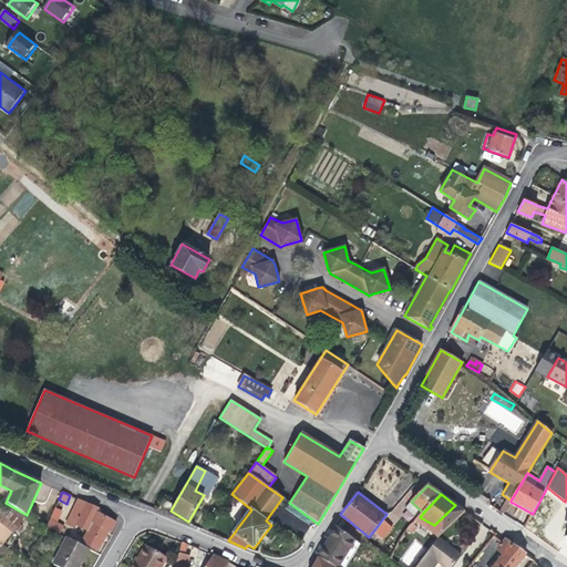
[(96,512),(99,508),(78,498),(65,524),(74,528),(75,526),(86,532),(81,543),(99,550),(109,532),(111,533),(116,523),(96,512)]
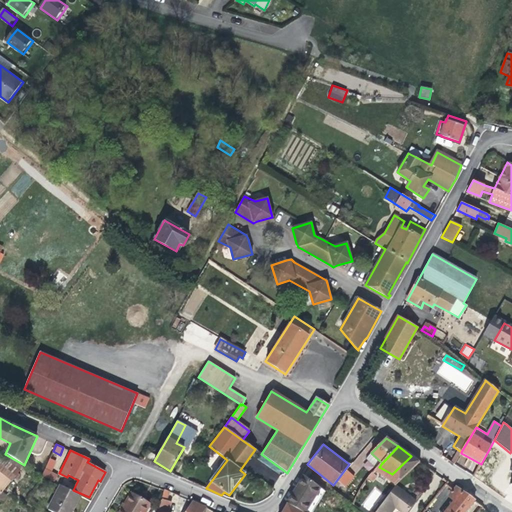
[(155,455),(147,450),(144,456),(152,461),(155,455)]
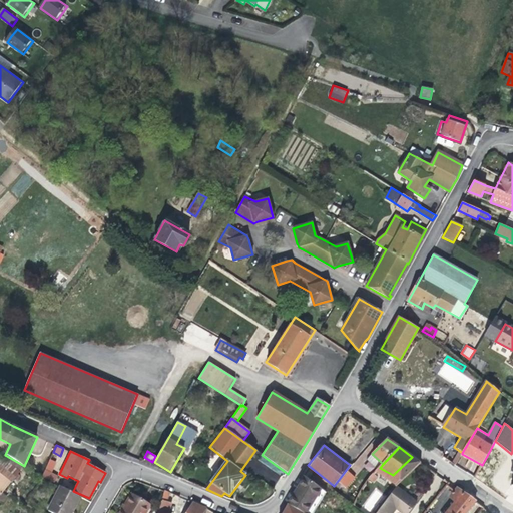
[(383,464),(372,454),(366,460),(378,470),(380,468),(383,464)]
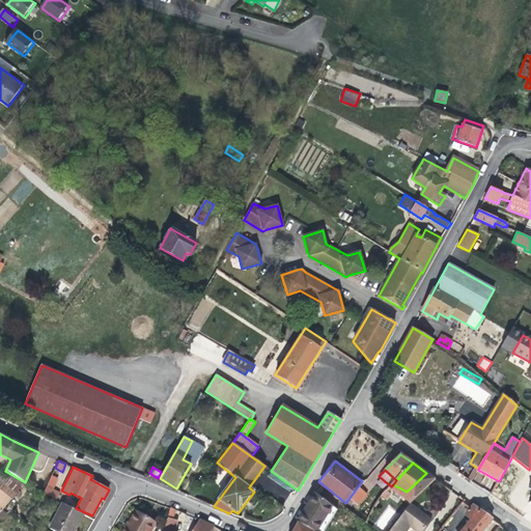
[(393,493),(410,503),(435,478),(426,473),(407,492),(393,484),(391,486),(389,488),(393,493)]
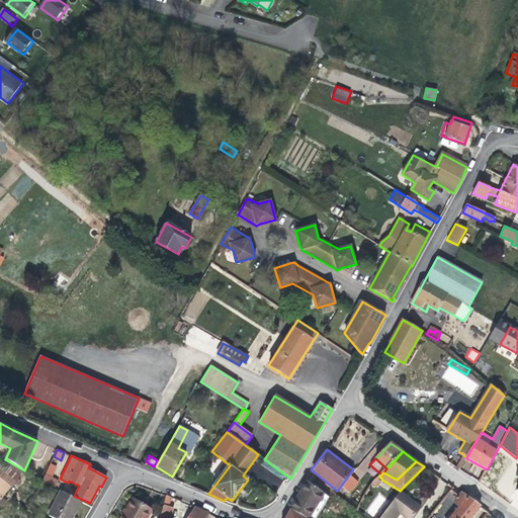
[(50,464),(42,481),(55,488),(58,482),(51,478),(56,467),(50,464)]
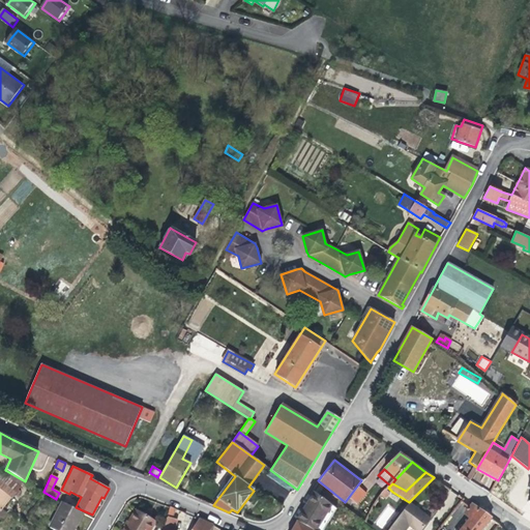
[(0,479),(0,510),(16,493),(0,479)]
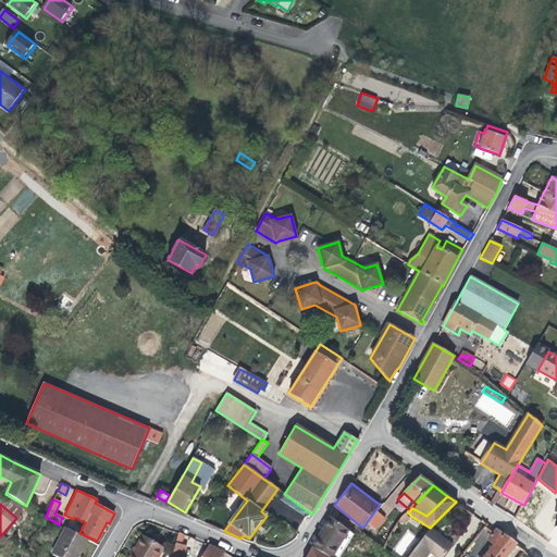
[(376,530),(386,517),(376,510),(367,523),(376,530)]
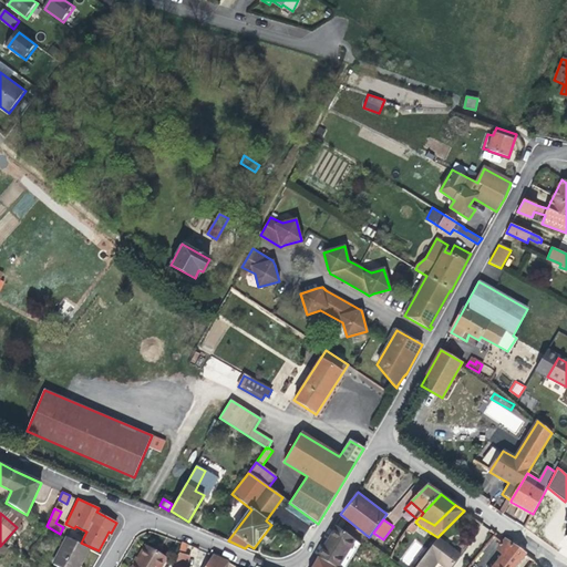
[(413,524),(408,531),(412,534),(418,528),(413,524)]
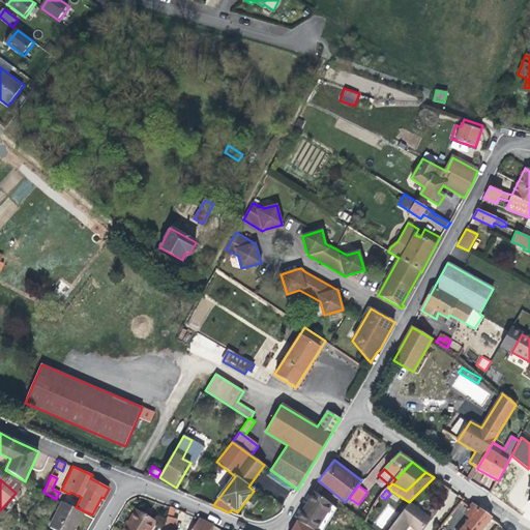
[(291,529),(322,529),(335,504),(311,492),(291,529)]
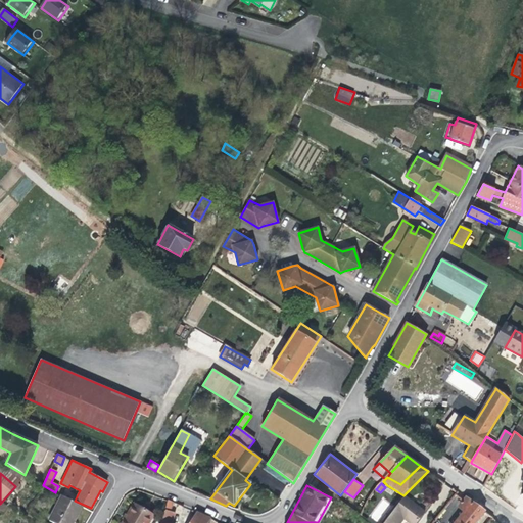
[(53,522),(73,522),(82,506),(61,495),(48,521),(53,522)]
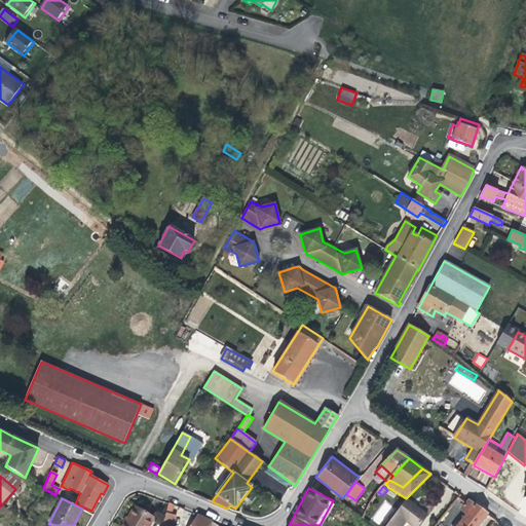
[(403,525),(407,522),(412,525),(417,525),(426,514),(406,498),(384,525),(403,525)]
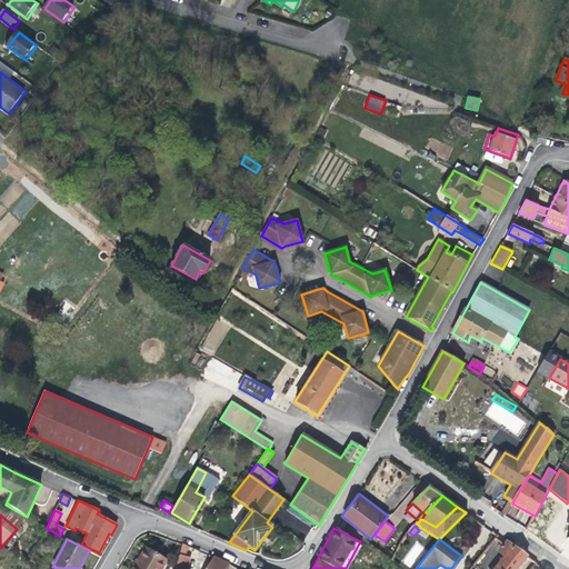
[(516,568),(527,556),(506,541),(500,549),(500,551),(505,556),(493,568),(482,568),(476,562),(470,568),(516,568)]
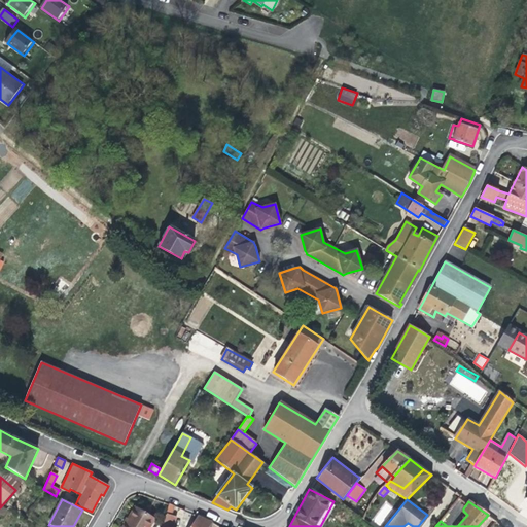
[(171,516),(174,505),(168,503),(162,526),(173,526),(175,518),(171,516)]
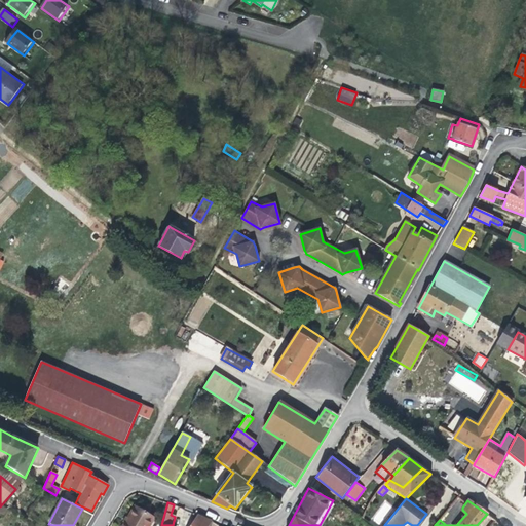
[(384,503),(378,515),(383,517),(389,505),(384,503)]
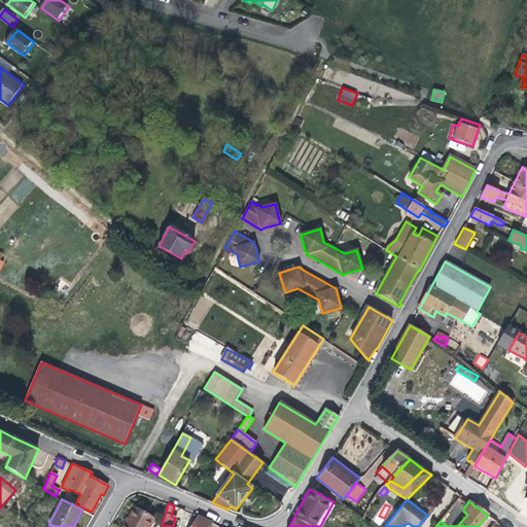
[(149,526),(154,519),(135,506),(123,526),(149,526)]
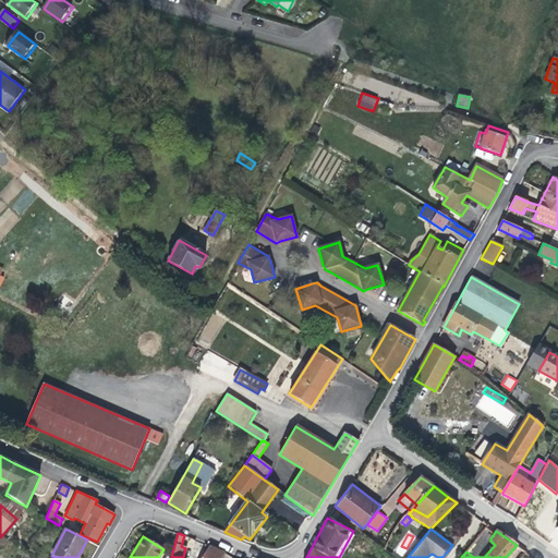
[(220,557),(225,553),(209,546),(202,557),(220,557)]
